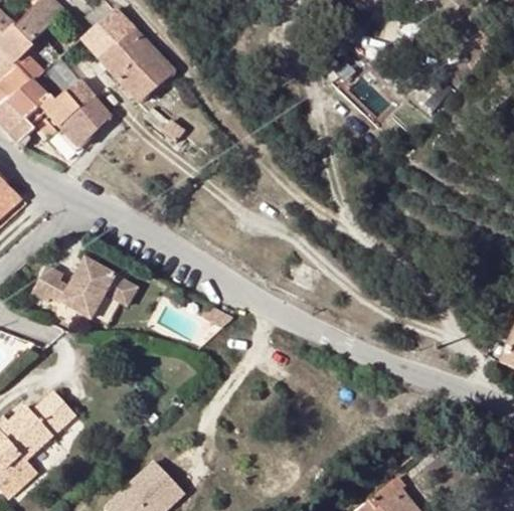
[(37,34),(58,16),(43,0),(39,0),(11,26),(0,35),(0,52),(10,63),(20,53),(28,45),(27,44),(37,34)]
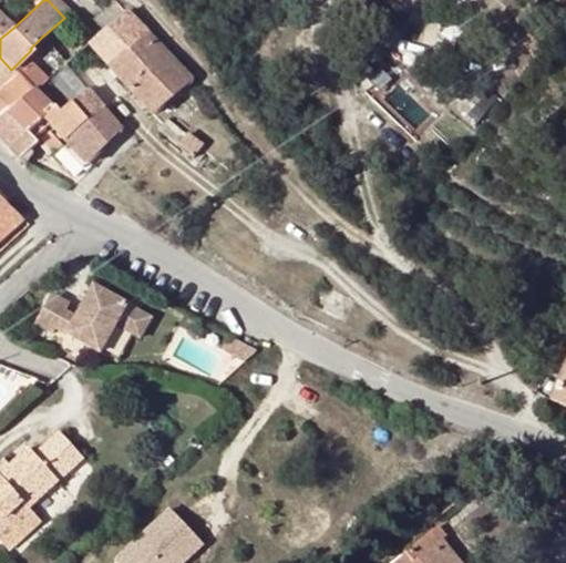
[(102,30),(88,44),(151,114),(188,81),(124,10),(102,30)]
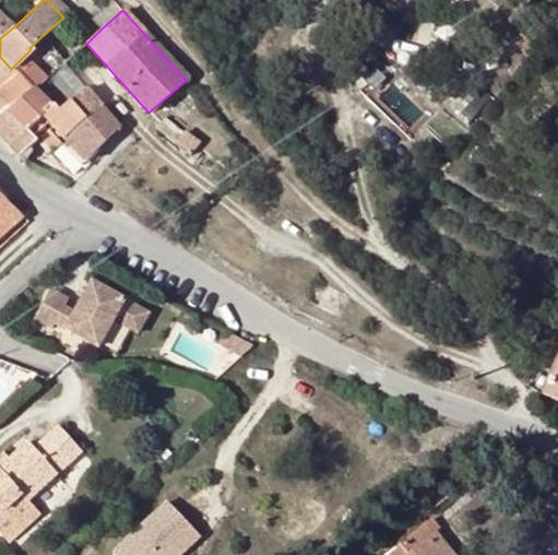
[(0,79),(11,69),(0,57),(0,38),(12,28),(0,15),(0,79)]
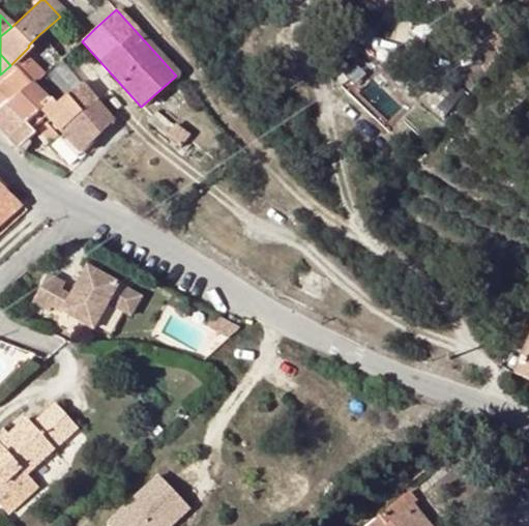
[(21,76),(31,66),(21,55),(10,65),(21,76)]
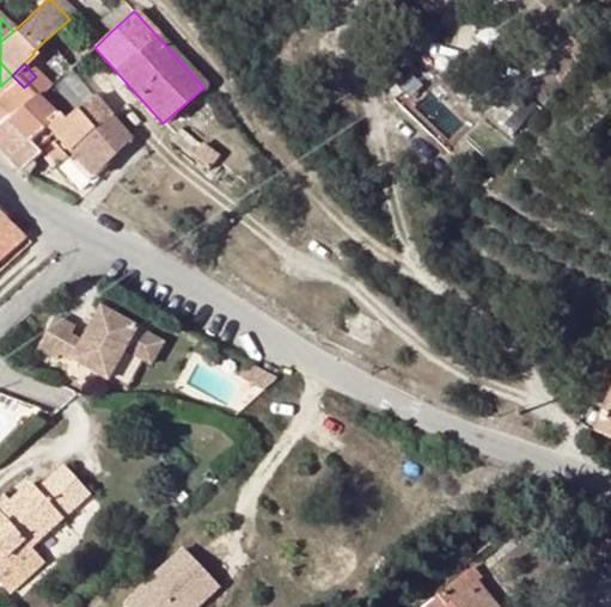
[(24,87),(12,75),(0,86),(0,122),(5,117),(8,120),(32,97),(24,87)]
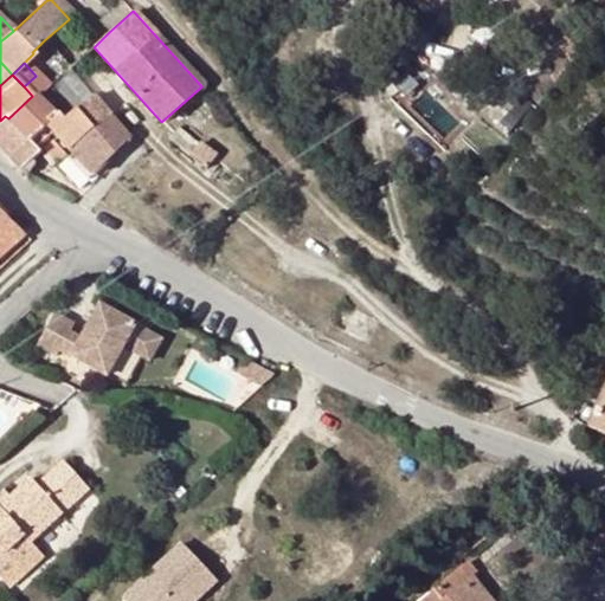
[(32,96),(36,99),(47,89),(36,76),(24,86),(32,96)]
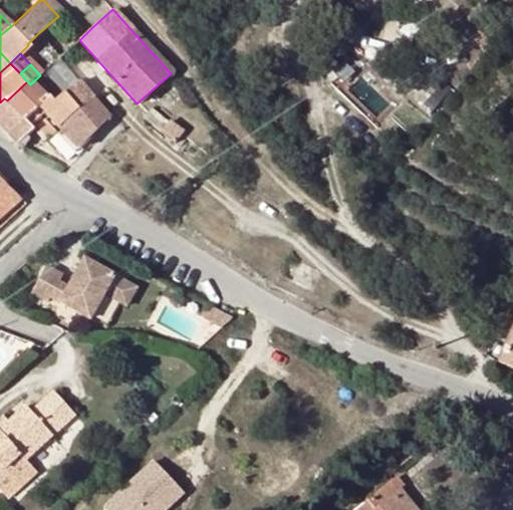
[(323,74),(329,80),(337,73),(331,66),(323,74)]
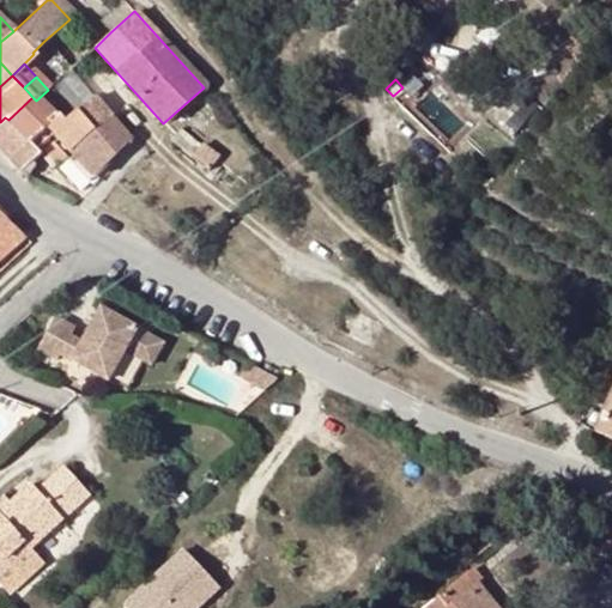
[(92,96),(98,102),(105,97),(100,91),(92,96)]
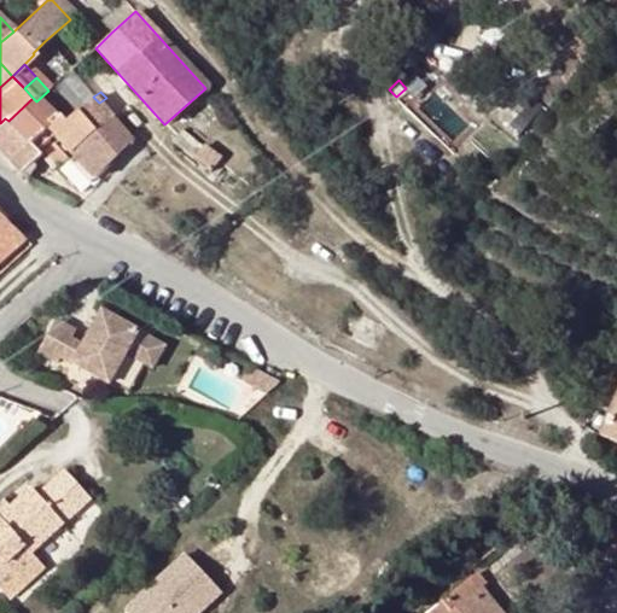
[(99,103),(93,97),(64,123),(58,117),(53,120),(46,126),(73,153),(89,141),(108,127),(115,120),(99,103)]
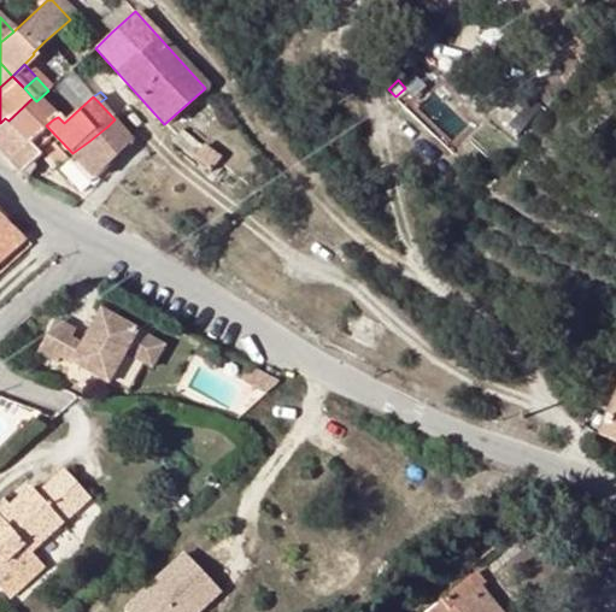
[(36,101),(33,98),(9,121),(28,142),(46,125),(53,119),(36,101)]
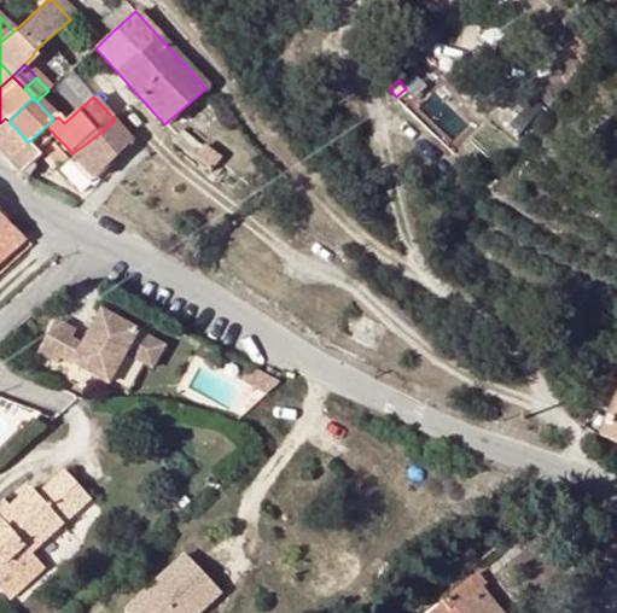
[(40,155),(28,142),(9,121),(5,118),(0,123),(0,149),(27,177),(35,167),(31,162),(40,155)]
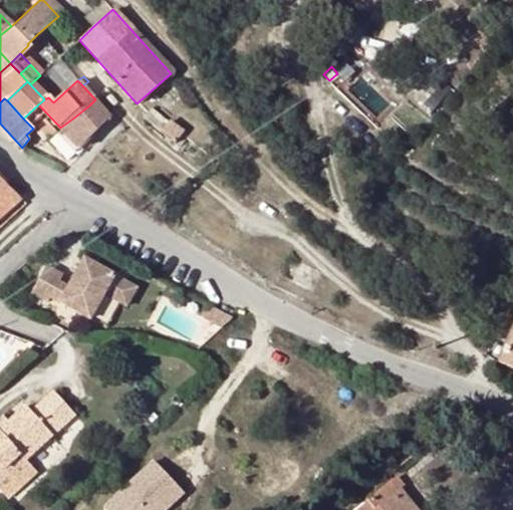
[(62,130),(78,147),(109,116),(95,99),(89,105),(74,117),(60,128),(62,130)]
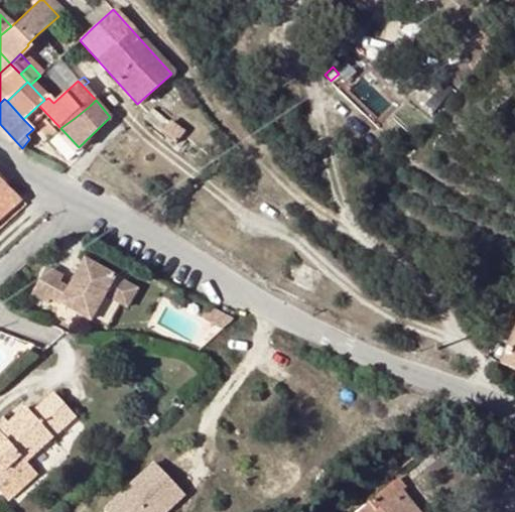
[(176,142),(183,133),(168,121),(161,131),(176,142)]
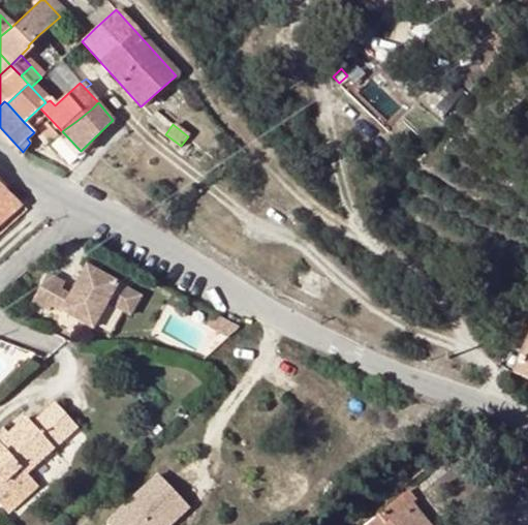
[(69,162),(81,151),(64,133),(52,145),(58,152),(69,162)]
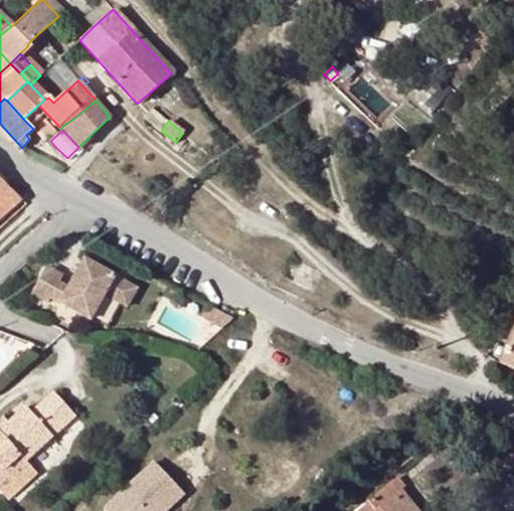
[(0,213),(19,197),(0,178),(0,213)]
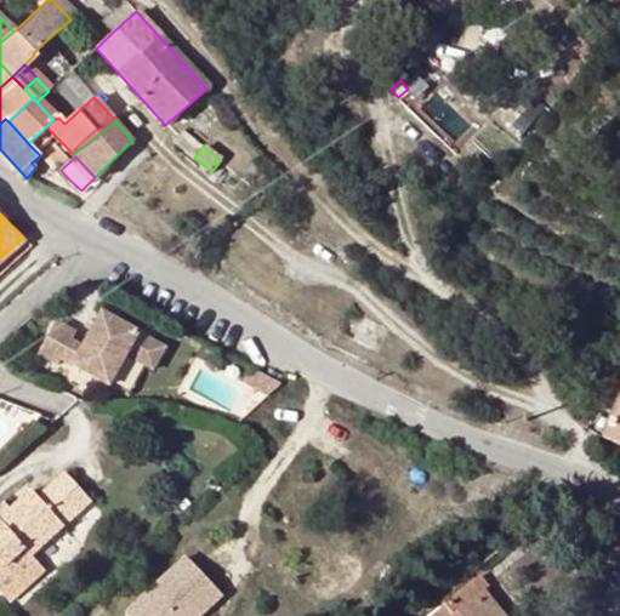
[(163,343),(101,308),(81,343),(70,336),(74,329),(53,317),(35,349),(56,361),(60,355),(107,382),(125,351),(151,365),(163,343)]
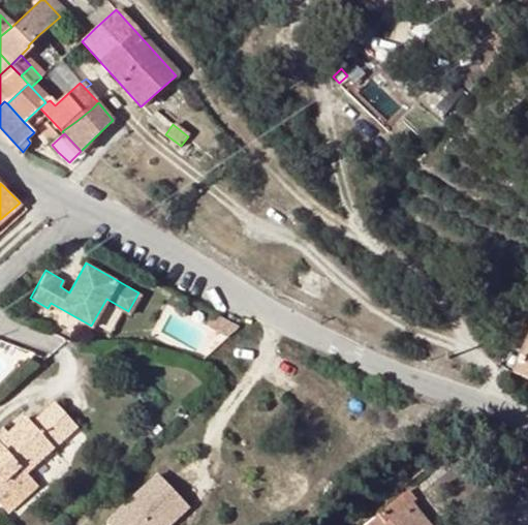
[(226,334),(239,321),(212,307),(204,321),(226,334)]
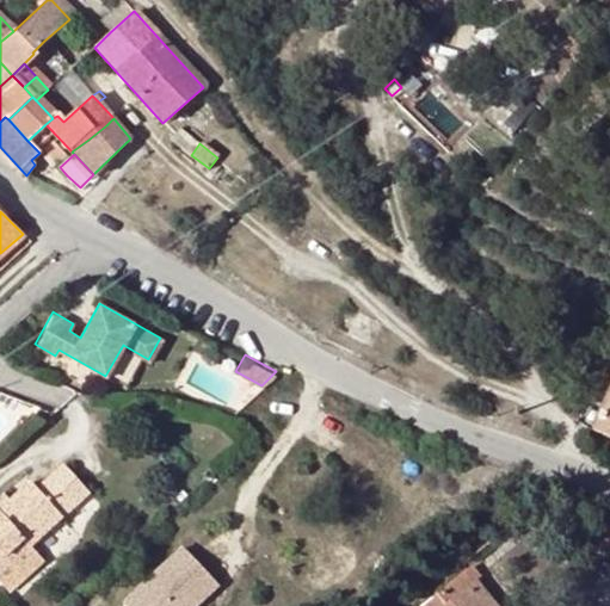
[(609,389),(591,428),(609,437),(609,389)]
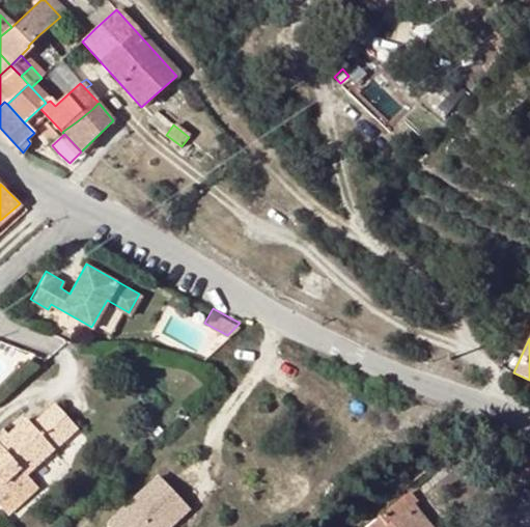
[(197,363),(202,358),(191,352),(188,358),(197,363)]
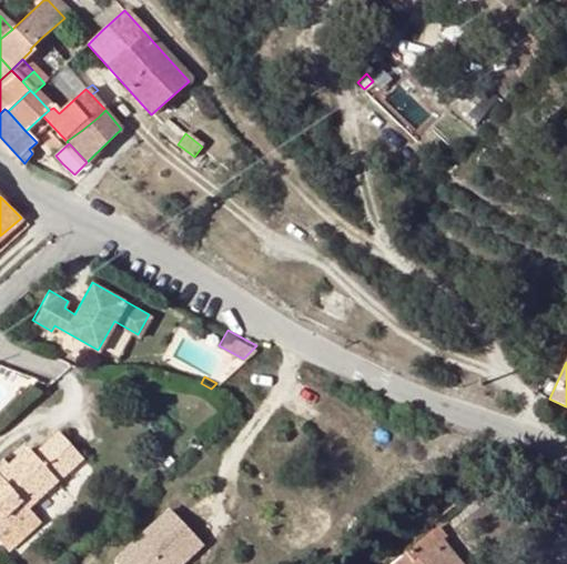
[(42,445),(67,471),(81,455),(59,430),(42,445)]
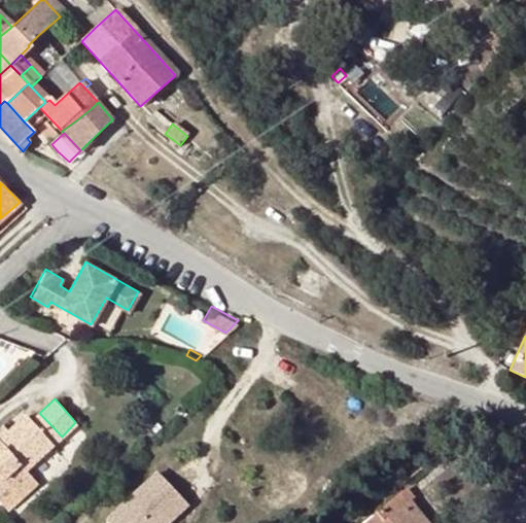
[(39,413),(31,421),(53,444),(62,437),(39,413)]
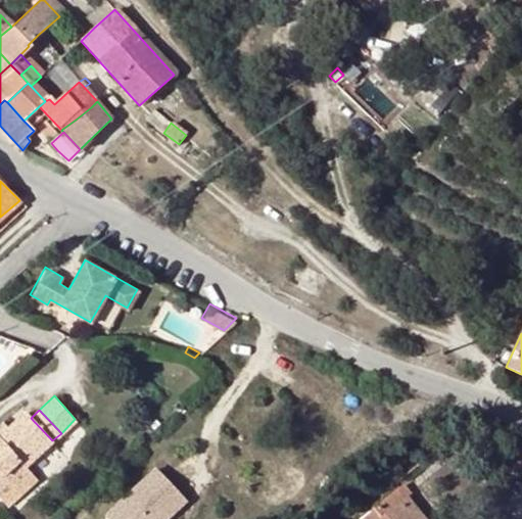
[(25,412),(8,427),(0,433),(0,489),(9,481),(11,479),(7,474),(18,462),(25,467),(27,466),(52,440),(31,418),(25,412)]
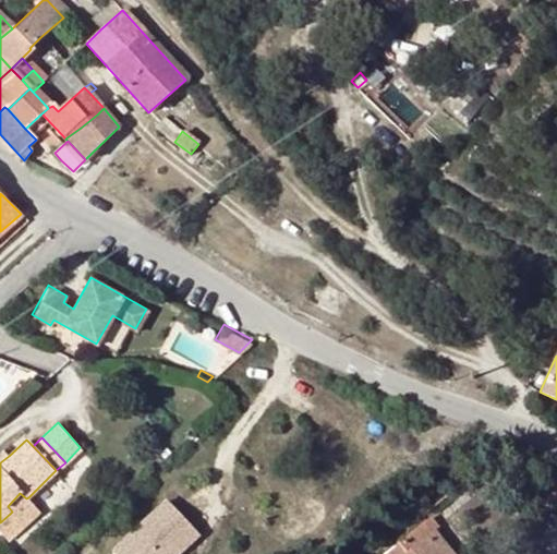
[(3,449),(0,452),(0,462),(9,456),(3,449)]
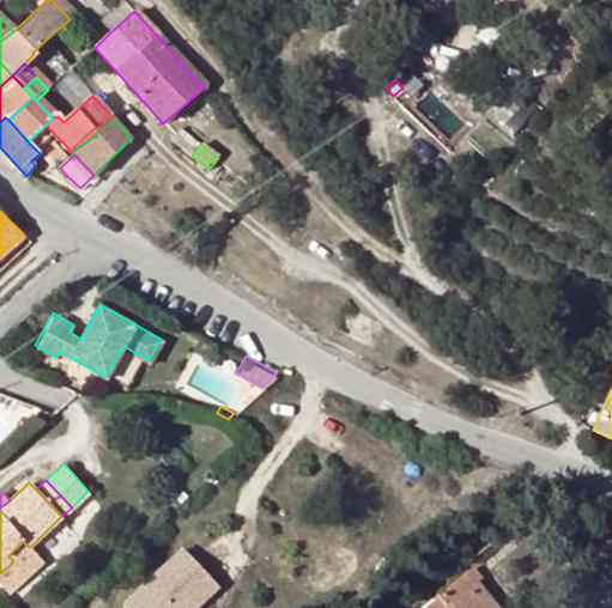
[(11,564),(0,573),(0,579),(10,591),(43,559),(37,552),(31,546),(29,547),(22,541),(8,555),(13,561),(11,564)]
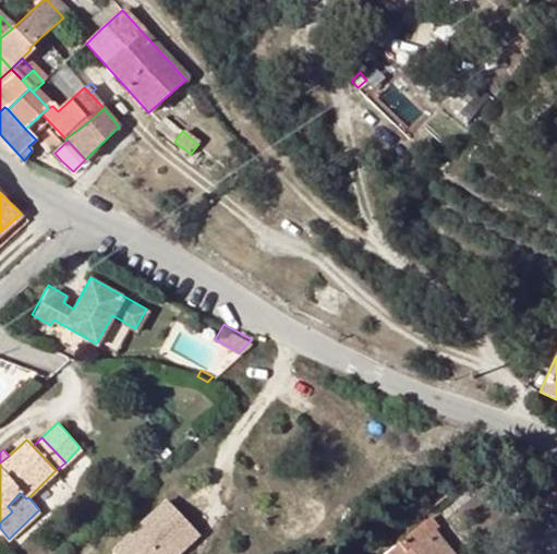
[(174,553),(198,532),(167,497),(113,548),(119,553),(174,553)]
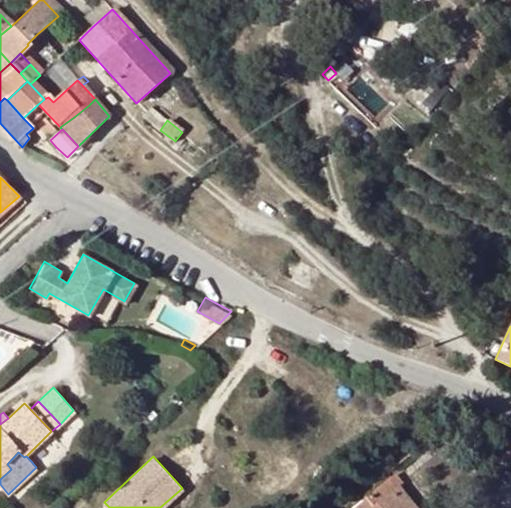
[(497,468),(510,473),(510,462),(501,458),(497,468)]
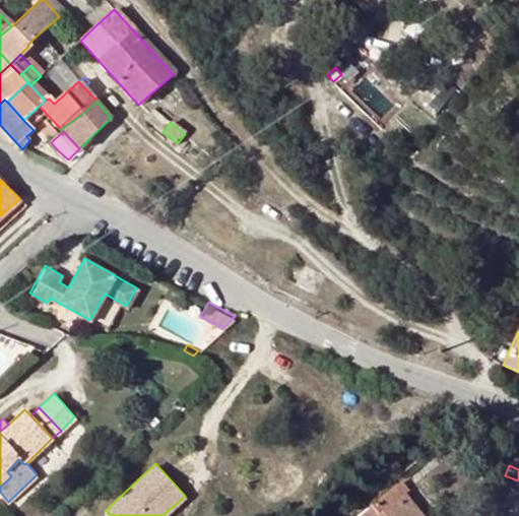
[(417,515),(402,497),(403,496),(395,485),(357,515),(417,515)]
